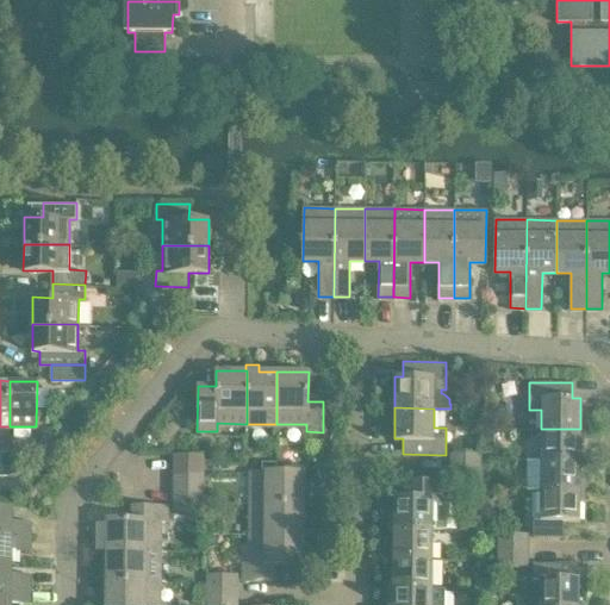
[(541,429),(541,459),(580,459),(580,429),(541,429)]
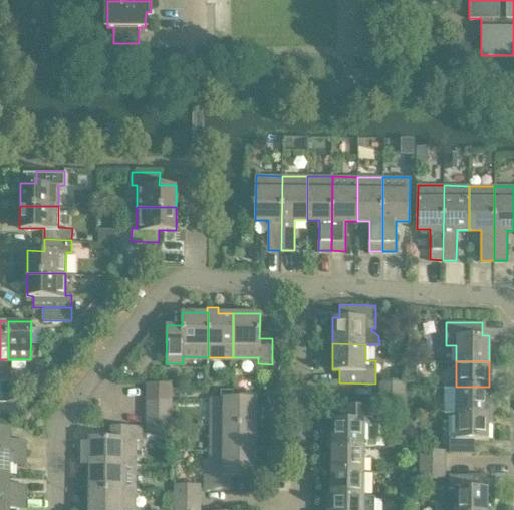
[(378,380),(378,395),(405,395),(405,381),(378,380)]
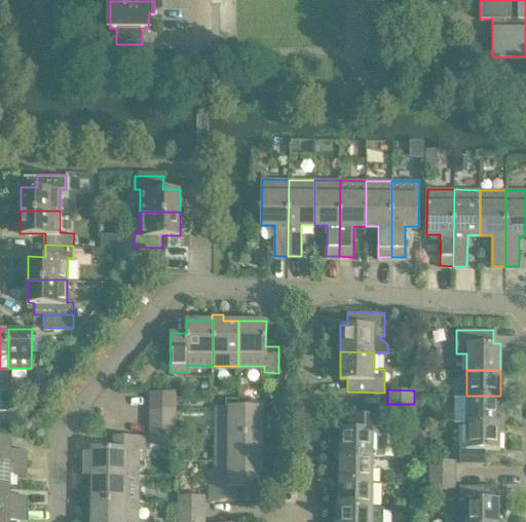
[(149,390),(149,407),(175,407),(176,392),(149,390)]
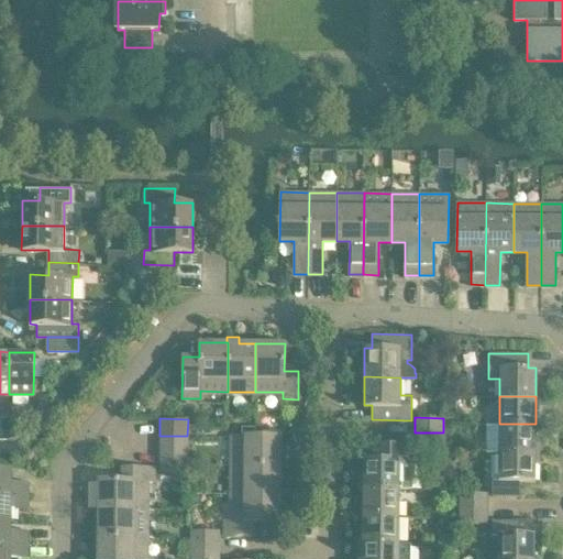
[(539,442),(534,442),(536,424),(499,424),(486,424),(486,451),(499,451),(539,452),(539,442)]
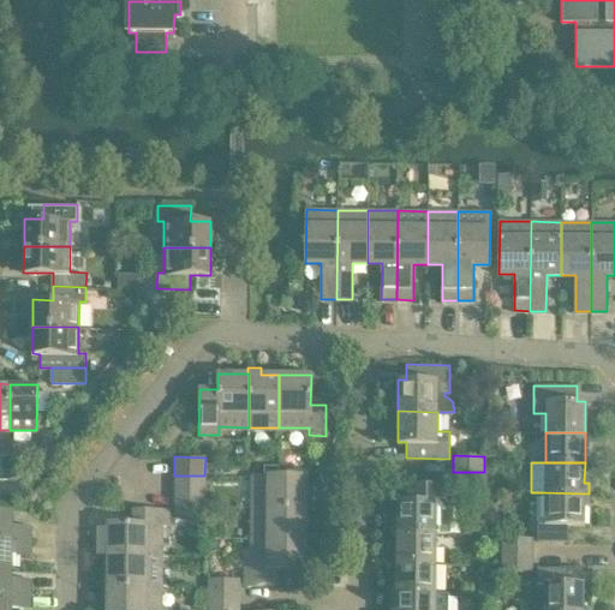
[(484,472),(453,472),(453,489),(484,489),(484,472)]
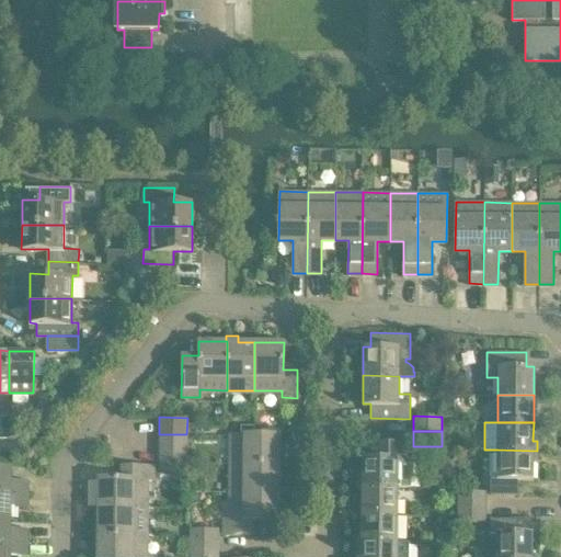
[(230,433),(230,463),(283,463),(283,452),(278,452),(278,434),(230,433)]
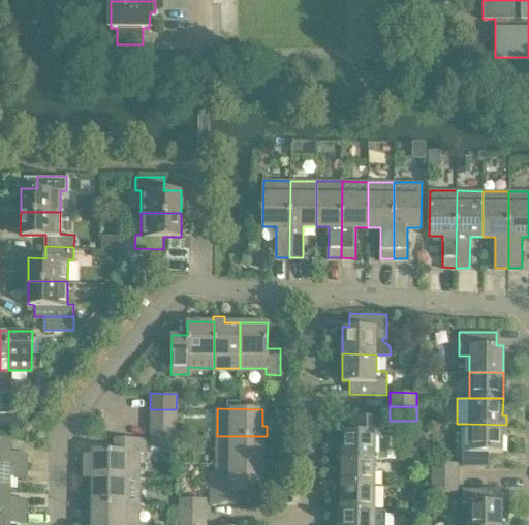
[(150,409),(150,426),(176,426),(176,409),(150,409)]
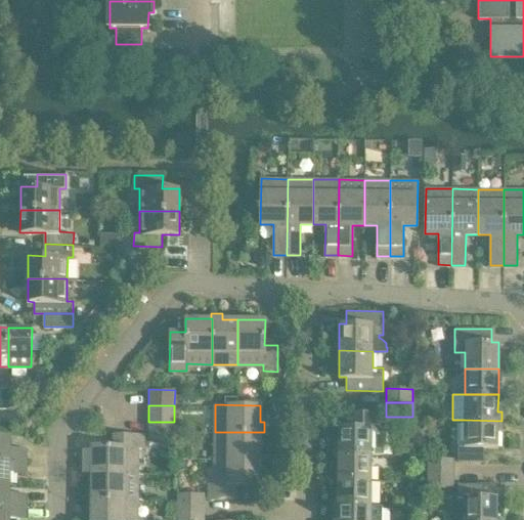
[(334,453),(338,453),(372,453),(384,453),(384,443),(386,443),(386,427),(384,427),(384,415),(343,414),(343,427),(338,427),(338,443),(335,443),(334,453)]
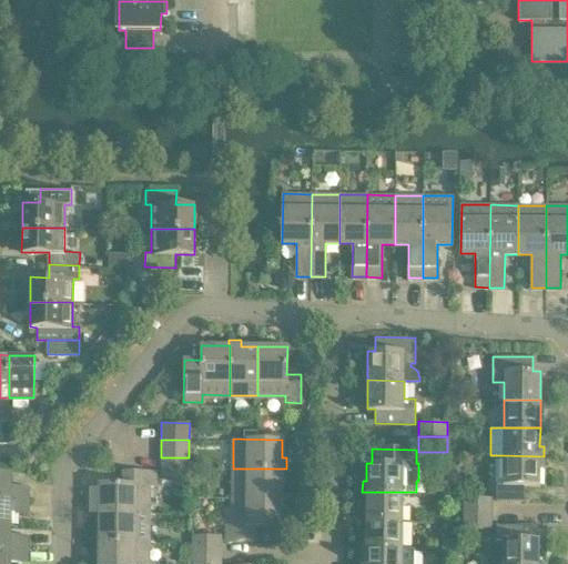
[(544,456),(504,455),(503,484),(496,483),(496,499),(525,499),(525,485),(539,485),(539,466),(544,466),(544,456)]
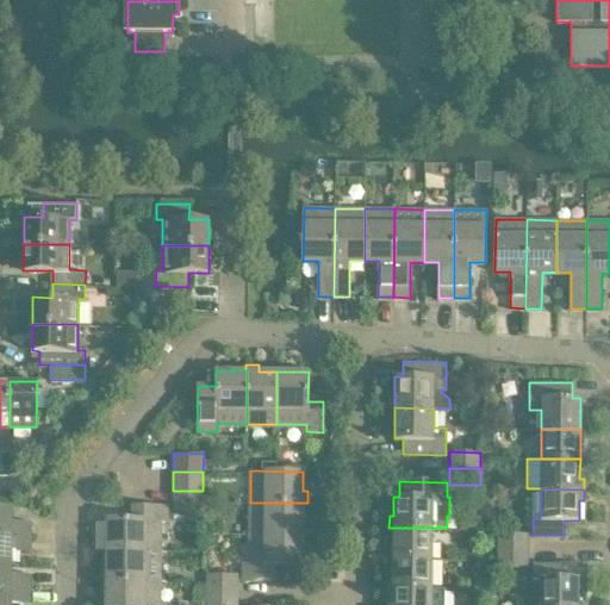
[(203,491),(173,491),(173,509),(203,510),(203,491)]
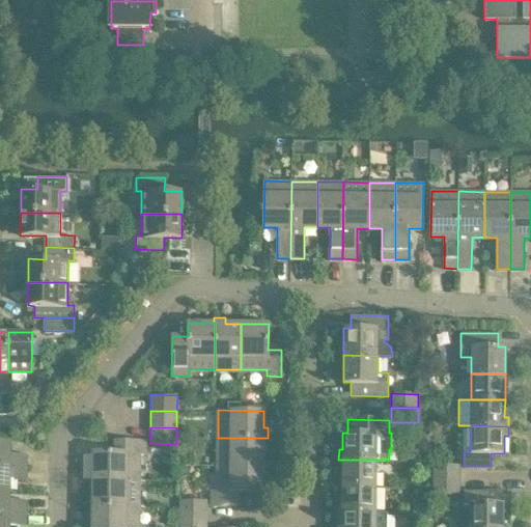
[(218,438),(218,464),(263,464),(263,448),(268,448),(268,438),(218,438)]
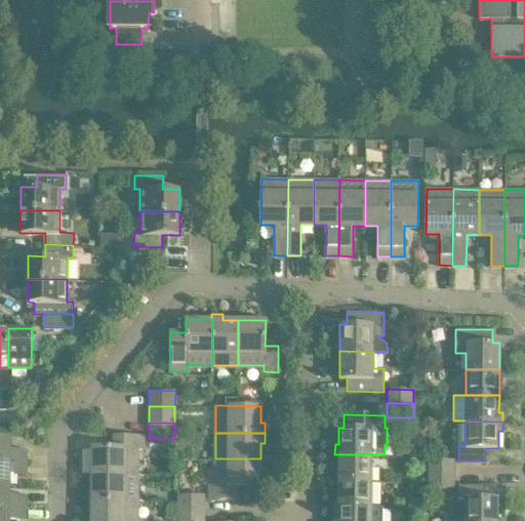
[(92,446),(92,473),(137,474),(137,447),(145,447),(145,434),(118,434),(118,446),(92,446)]
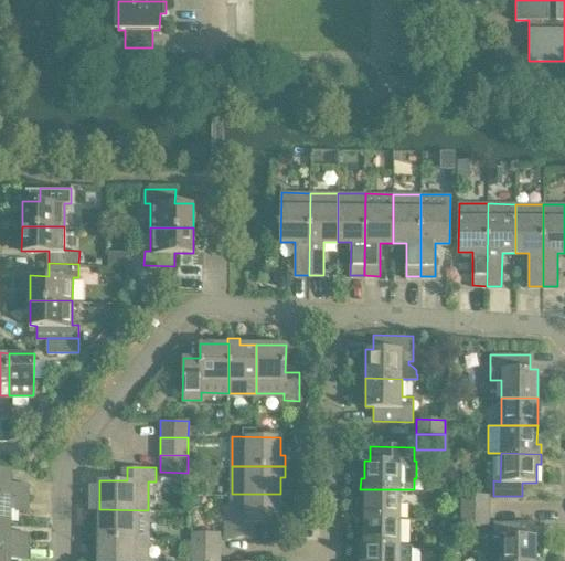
[(0,496),(29,496),(29,483),(11,483),(11,472),(0,470),(0,496)]
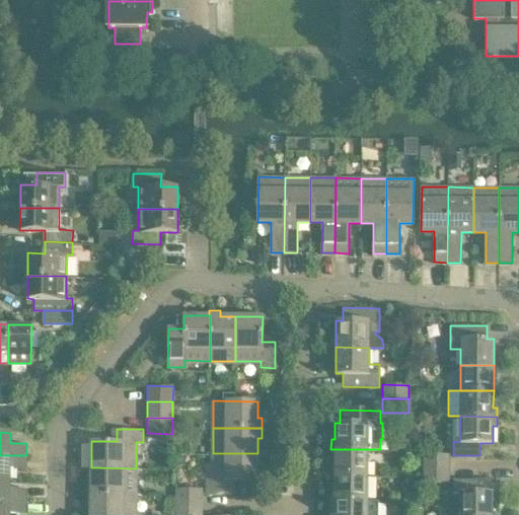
[(335,449),(335,474),(367,474),(368,449),(335,449)]
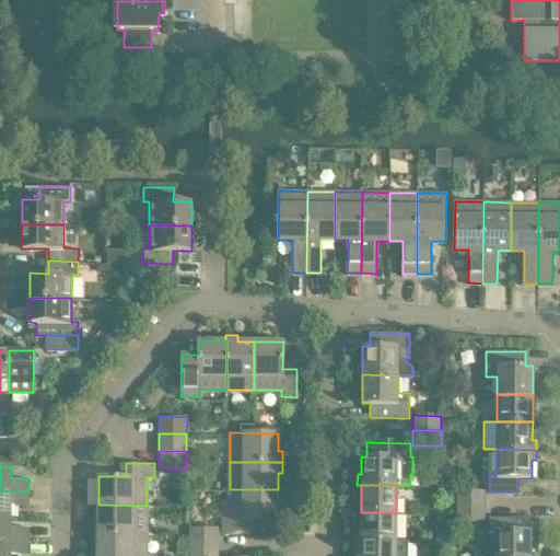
[(278,489),(230,489),(230,517),(222,517),(222,532),(249,532),(249,518),(278,518),(278,489)]
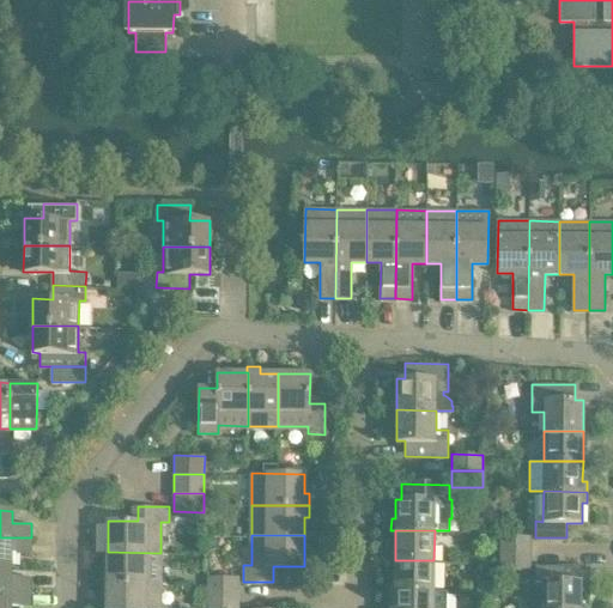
[(501,535),(501,551),(530,551),(530,535),(501,535)]
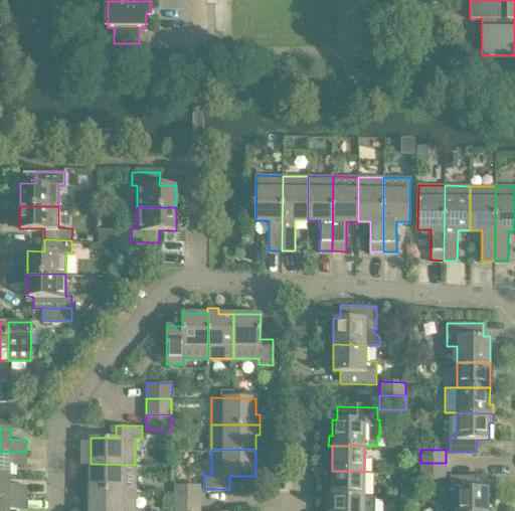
[(0,474),(9,474),(10,464),(25,465),(26,452),(0,452),(0,474)]
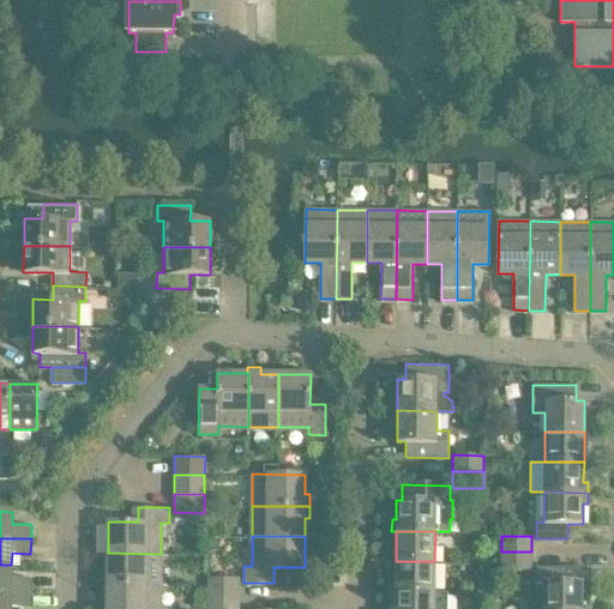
[(531,552),(501,552),(501,568),(531,568),(531,552)]
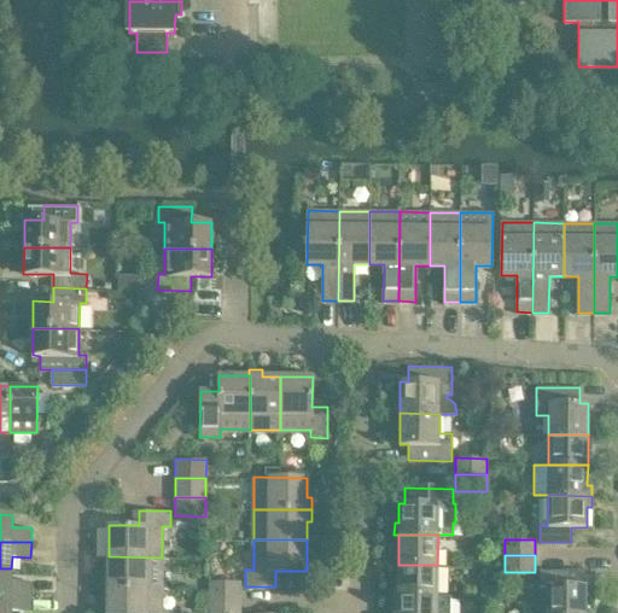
[(103,574),(103,587),(162,588),(162,558),(109,556),(109,574),(103,574)]
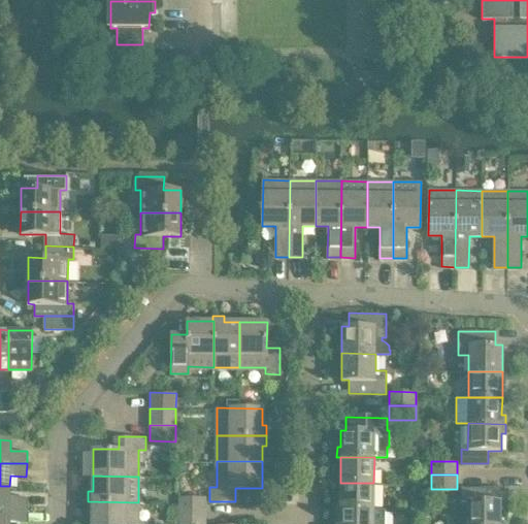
[(340,499),(336,499),(336,509),(340,509),(373,510),(373,483),(340,483),(340,499)]
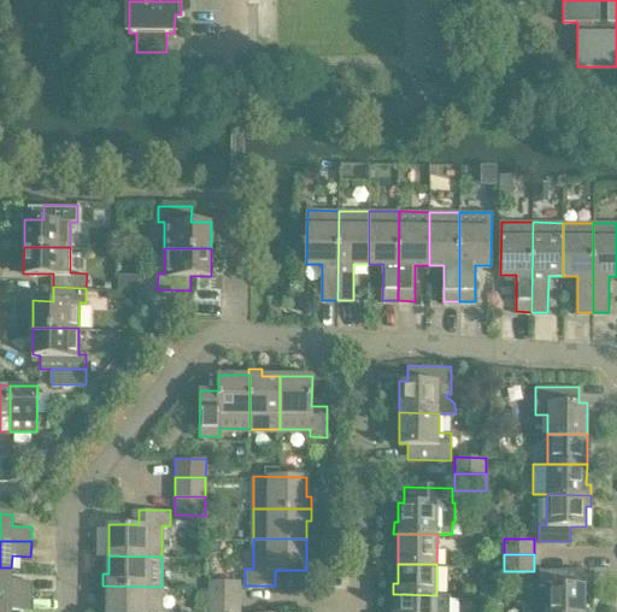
[(0,594),(30,594),(30,580),(11,580),(11,568),(0,568),(0,594)]
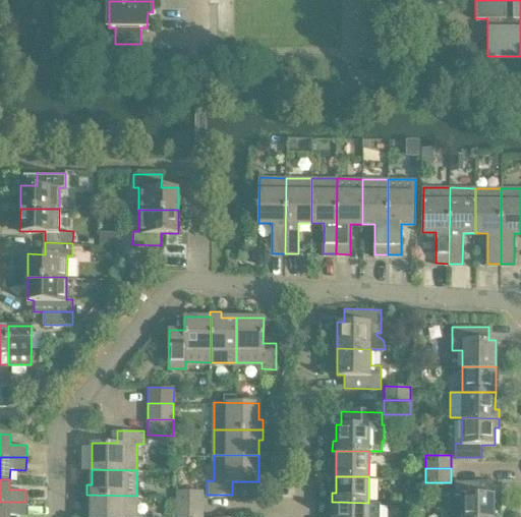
[(461,495),(460,516),(494,516),(495,494),(493,494),(493,480),(455,480),(455,495),(461,495)]
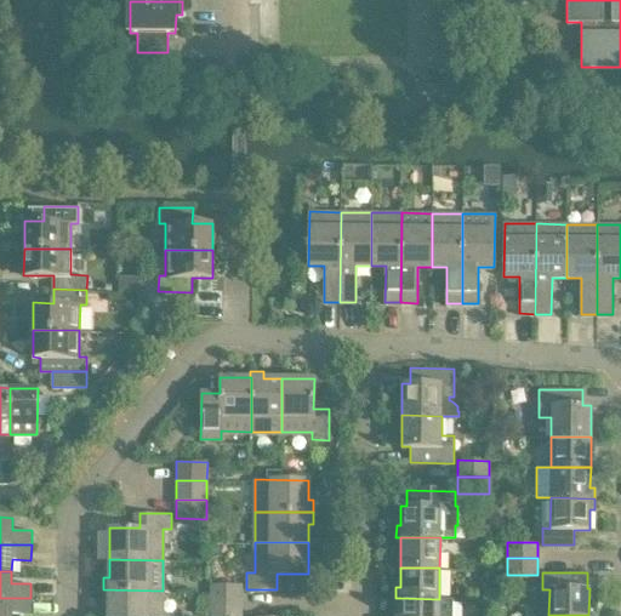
[(211,583),(210,603),(241,603),(241,583),(211,583)]
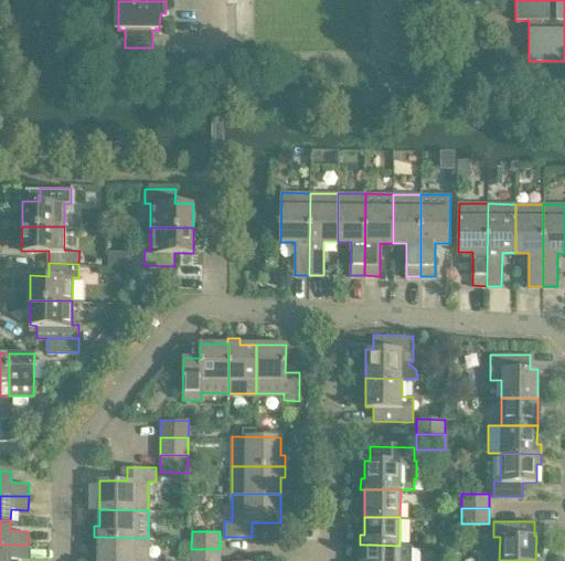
[(99,549),(98,560),(147,560),(148,538),(94,537),(94,548),(99,549)]
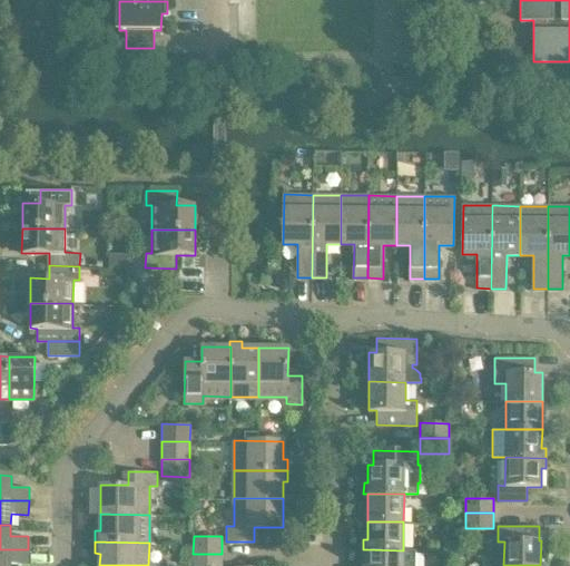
[(0,565),(10,565),(10,564),(28,564),(28,549),(0,549),(0,565)]
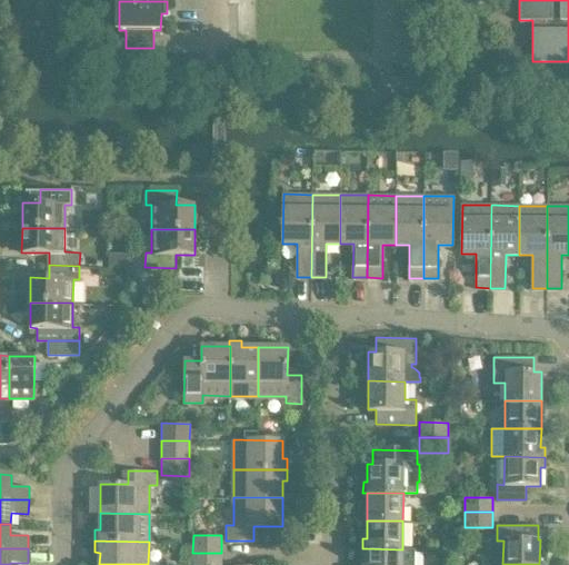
[(402,564),(402,549),(367,548),(362,548),(362,558),(366,558),(366,564),(402,564)]
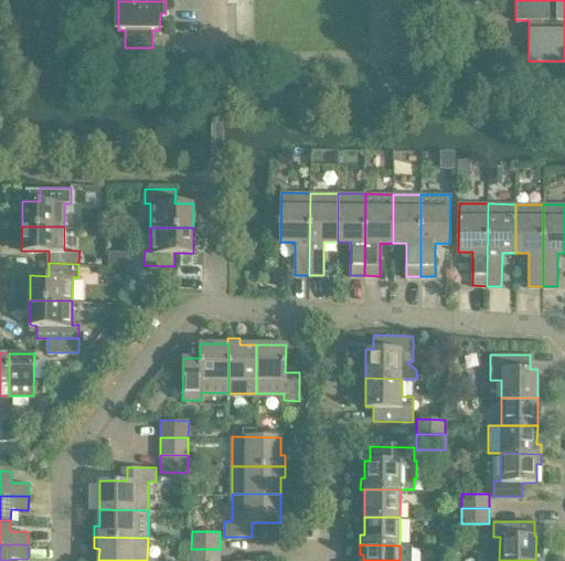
[(219,560),(220,549),(191,549),(191,560),(219,560)]
